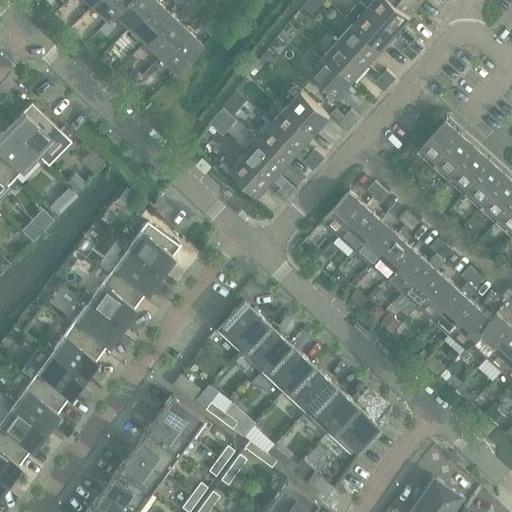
[(95,0),(92,4),(107,19),(125,0),(95,0)]
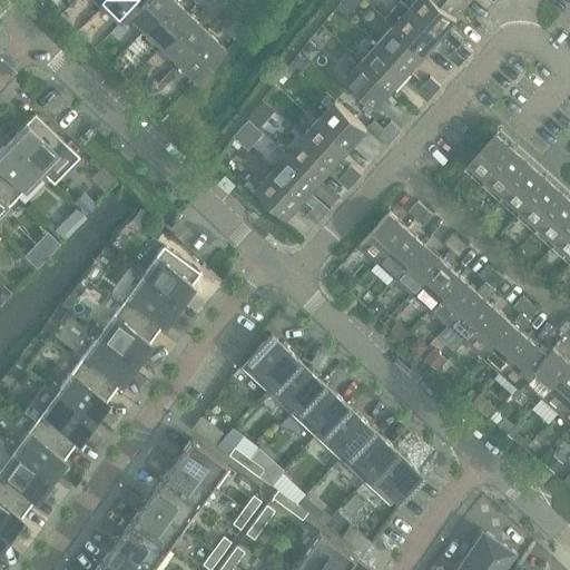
[(120,22),(128,13),(145,29),(172,0),(139,0),(119,21),(120,22)]
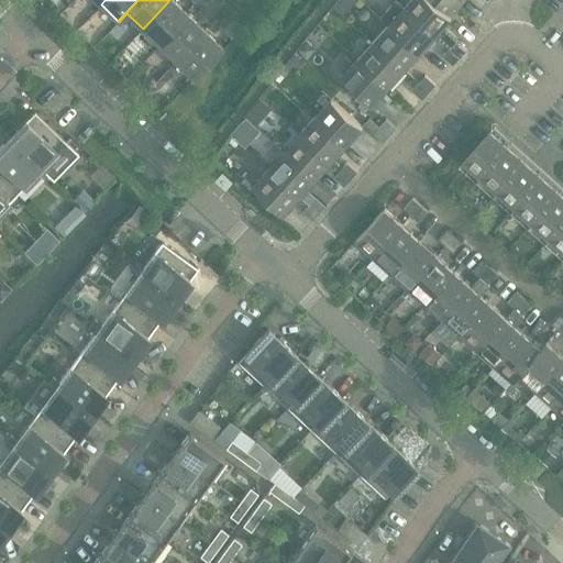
[(169,0),(143,29),(159,44),(189,14),(174,0),(169,0)]
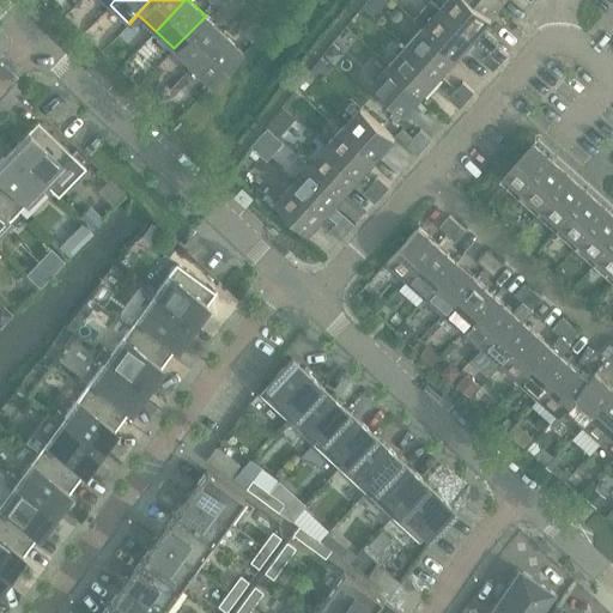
[(219,0),(214,6),(223,13),(232,4),(228,0),(219,0)]
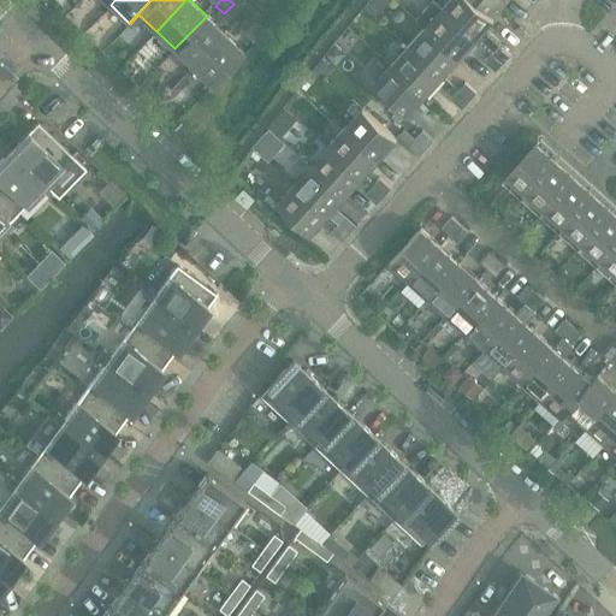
[(433,0),(432,0),(416,19),(426,28),(460,59),(477,40),(443,9),(433,0)]
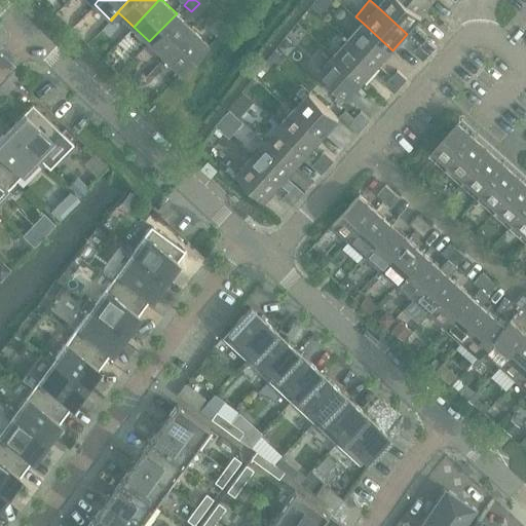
[(418,0),(385,0),(378,7),(407,34),(419,45),(429,53),(436,47),(426,39),(427,37),(414,26),(422,16),(421,15),(428,8),(418,0)]
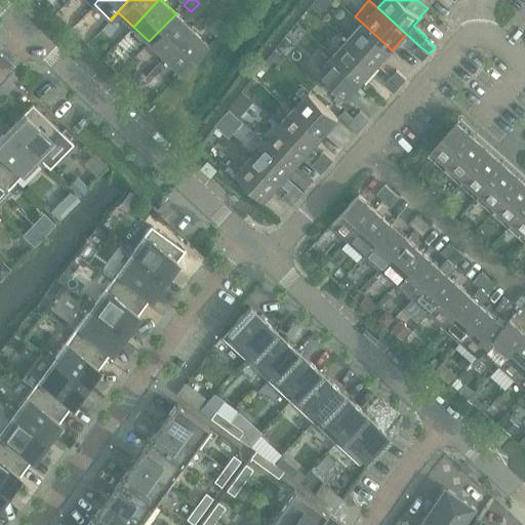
[(149,41),(164,56),(192,28),(176,13),(149,41)]
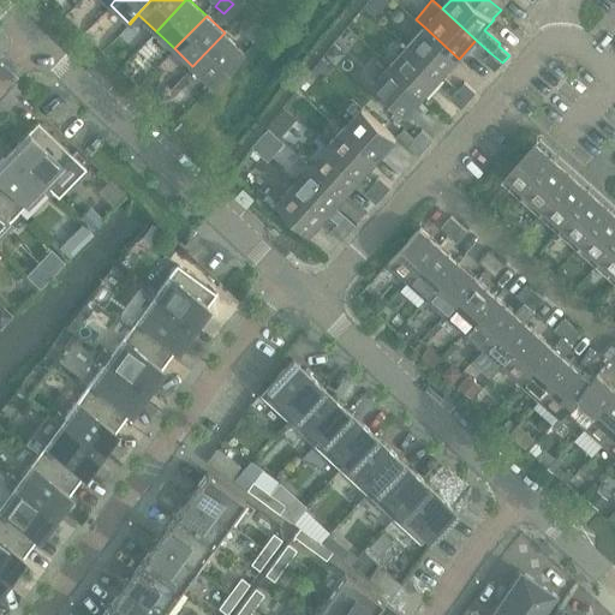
[(243,33),(252,41),(262,31),(252,23),(243,33)]
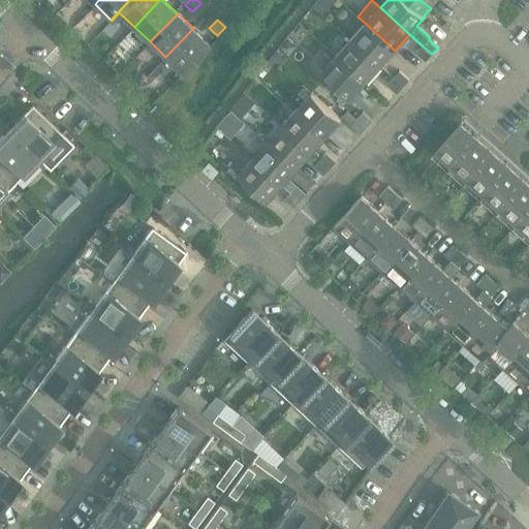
[(366,24),(351,40),(379,66),(395,51),(366,24)]
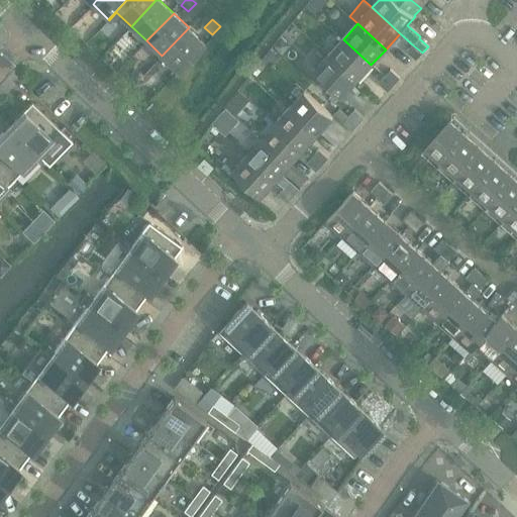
[(162,56),(178,71),(205,43),(189,27),(162,56)]
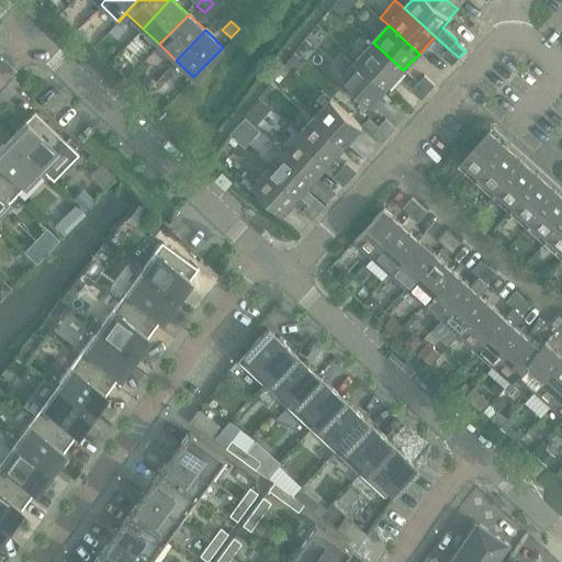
[(305,41),(298,51),(306,58),(312,53),(312,46),(305,41)]
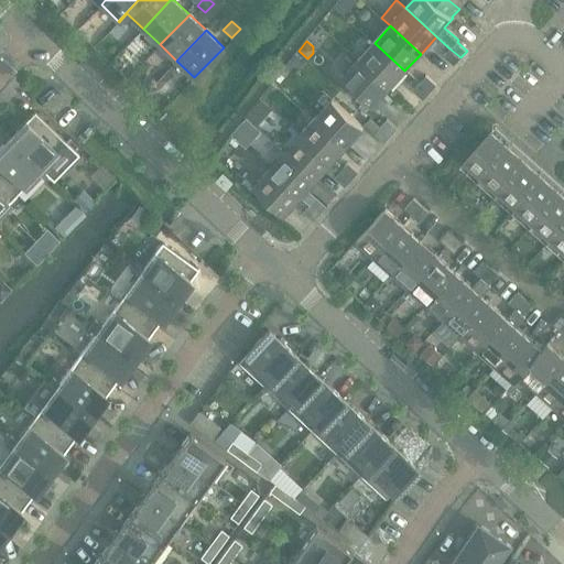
[(358,61),(389,88),(404,71),(375,43),(358,61)]
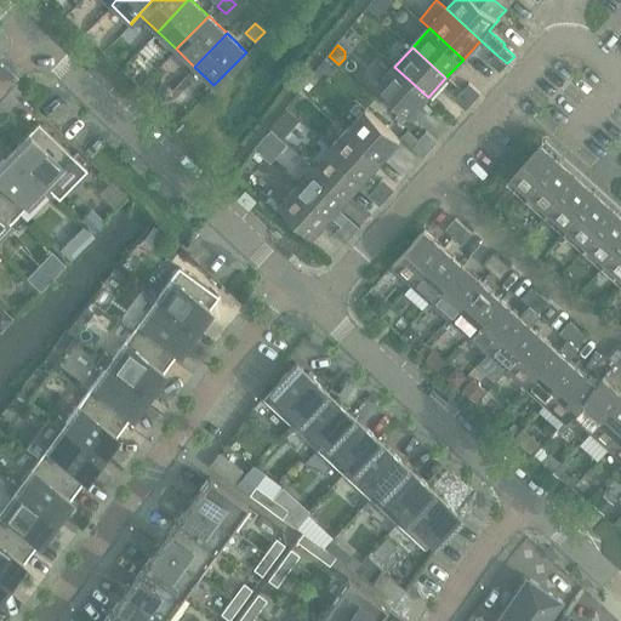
[(500,72),(507,63),(495,53),(489,61),(500,72)]
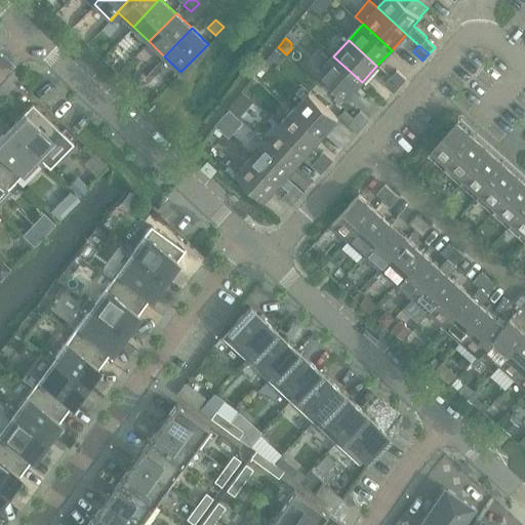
[(348,98),(362,82),(333,56),(319,73),(348,98)]
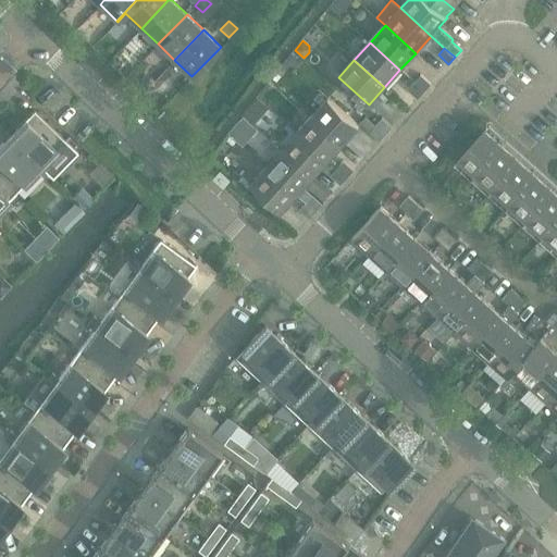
[(420,75),(413,83),(423,91),(430,84),(420,75)]
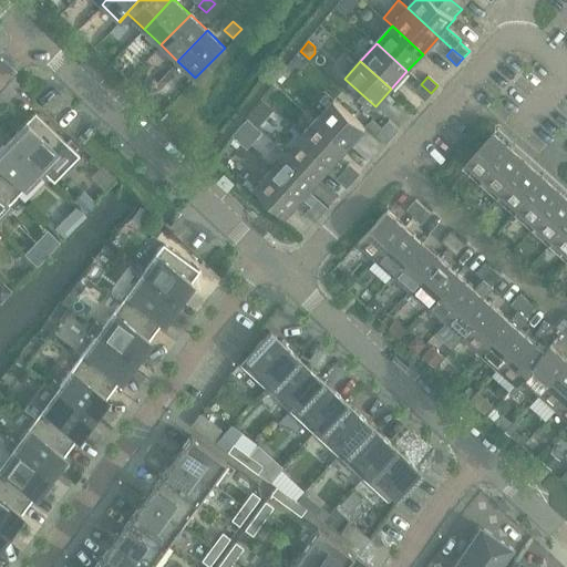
[(424,100),(431,93),(421,84),(414,91),(424,100)]
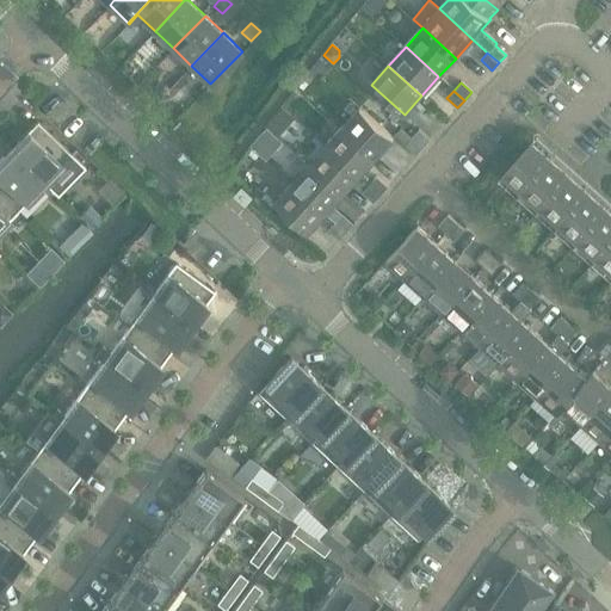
[(283,105),(252,142),(267,155),(300,118),(283,105)]
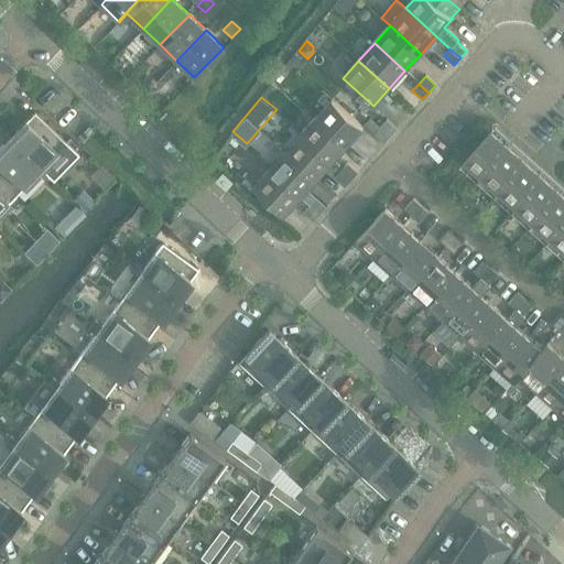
[(333,99),(316,118),(347,145),(364,127),(362,126),(358,121),(333,99)]
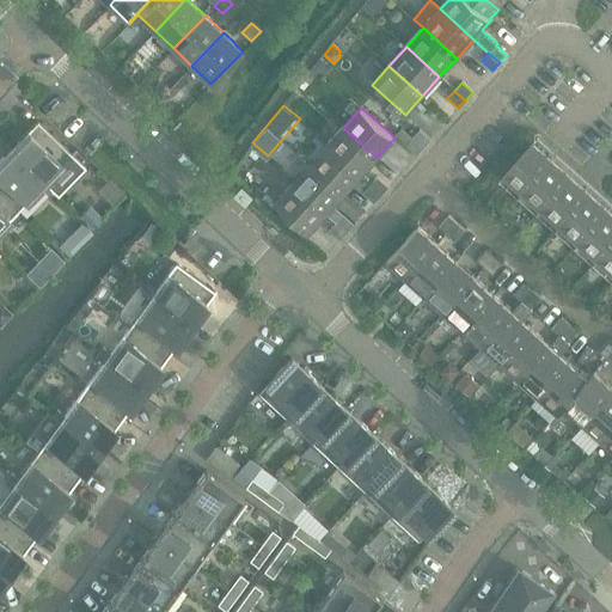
[(37,120),(10,148),(51,189),(59,197),(87,167),(37,120)]
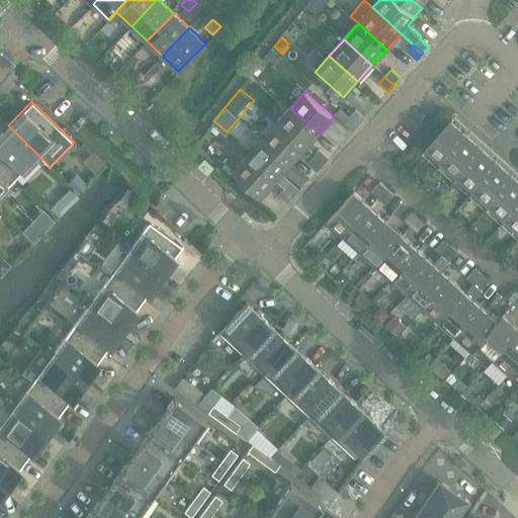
[(349,115),(336,103),(335,104),(340,108),(358,124),(364,118),(355,109),(349,115)]
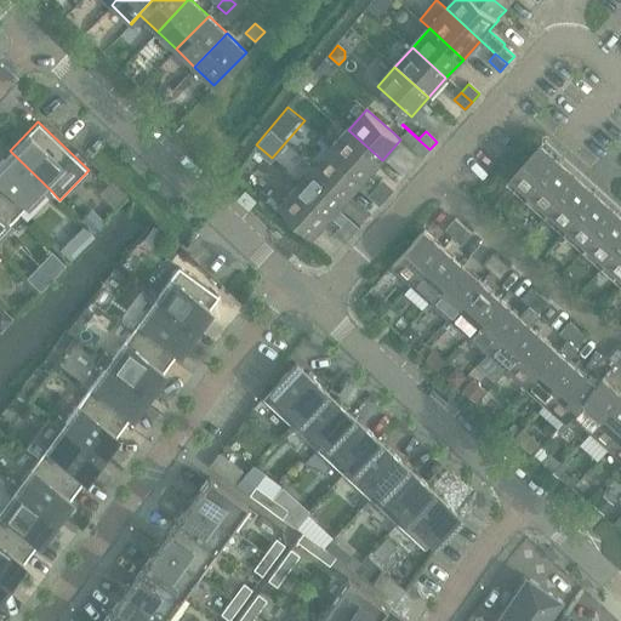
[(348,130),(332,147),(365,178),(382,160),(348,130)]
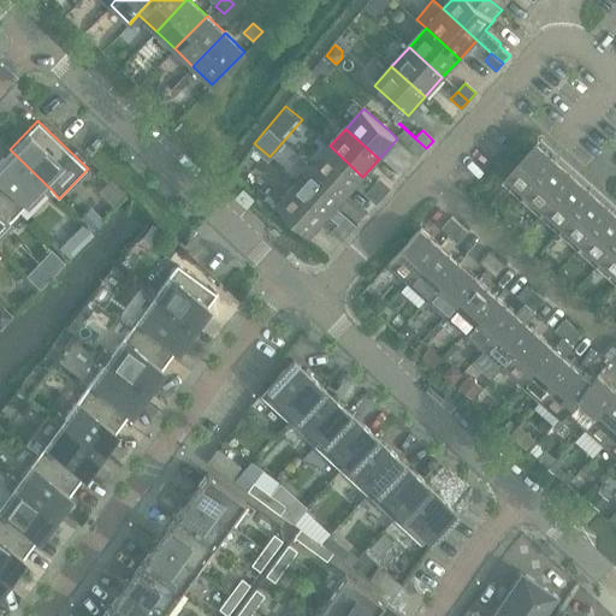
[(404,129),(396,137),(397,138),(407,148),(409,147),(419,157),(426,148),(404,129)]
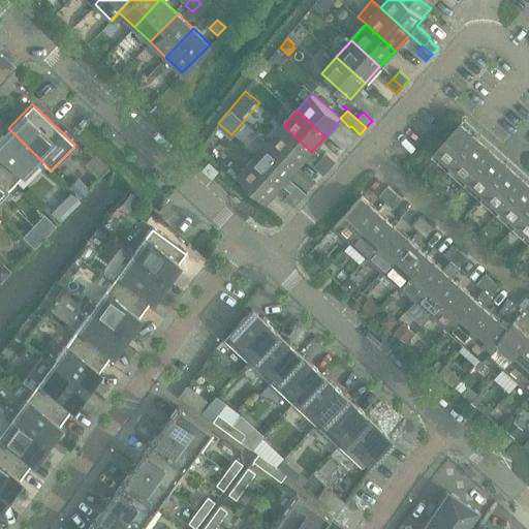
[(528,183),(461,122),(435,151),(528,235),(528,183)]
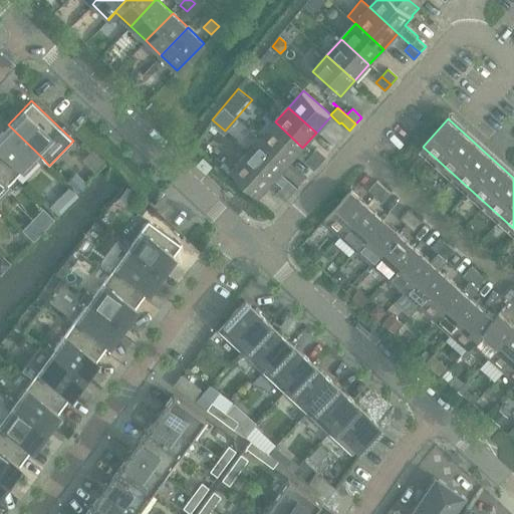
[(288,164),(302,148),(275,121),(260,139),(288,164)]
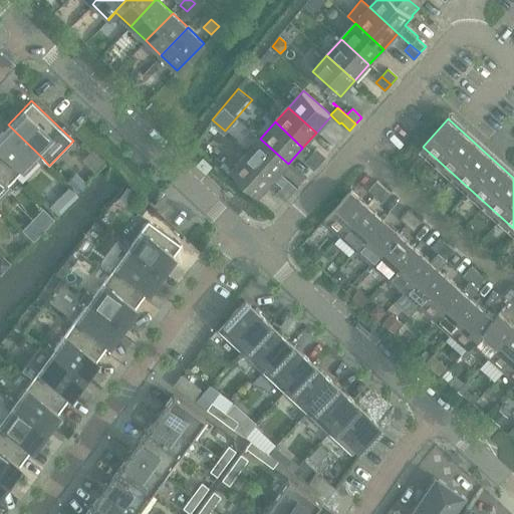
[(40,163),(43,159),(8,124),(0,133),(0,162),(15,177),(34,158),(40,163)]
